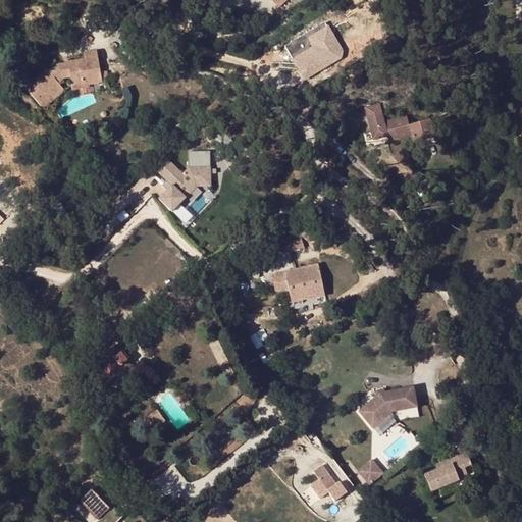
[(154,39),(146,29),(134,38),(142,48),(154,39)]
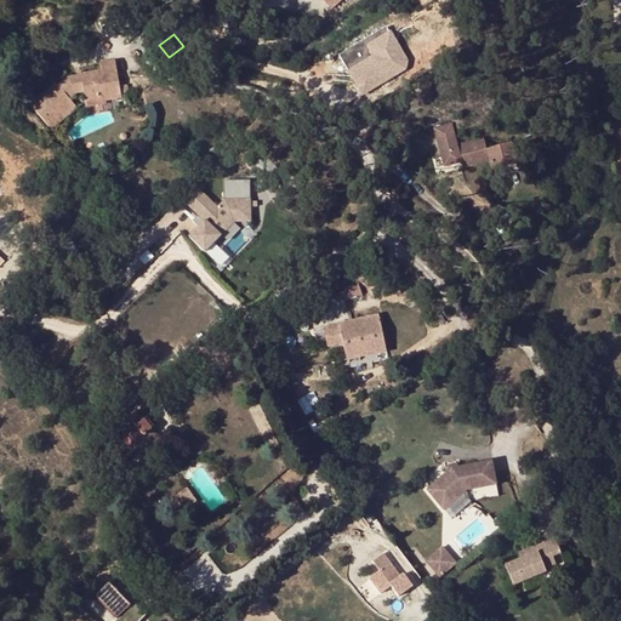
[(405,69),(408,61),(391,34),(368,47),(374,57),(348,73),(359,91),(364,87),(366,92),(405,69)]
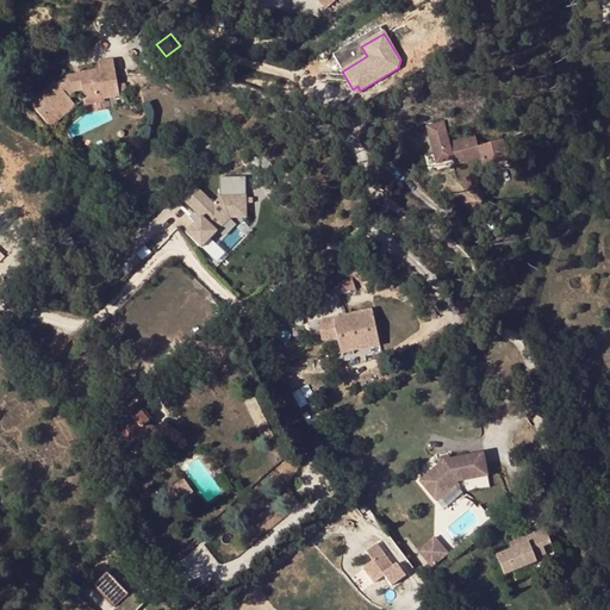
[(30,101),(45,122),(55,114),(61,111),(72,103),(68,97),(74,92),(81,91),(83,101),(104,98),(104,95),(118,93),(113,62),(98,64),(99,72),(100,74),(80,78),(80,75),(66,78),(57,83),(55,82),(30,101)]
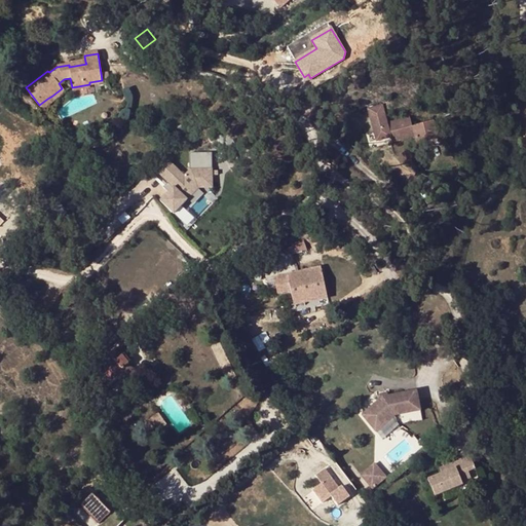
[(52,96),(54,99),(65,92),(62,88),(52,96)]
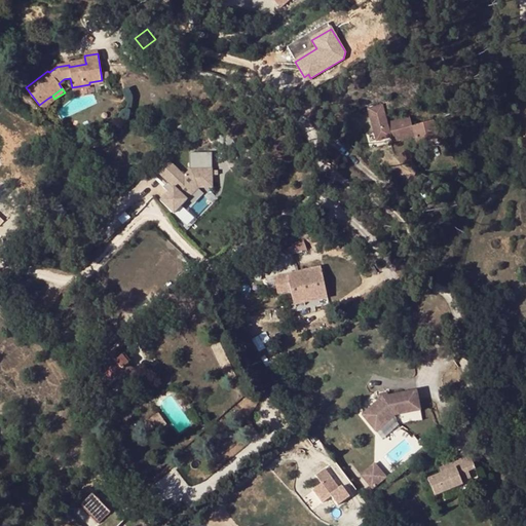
[(460,95),(451,95),(451,106),(459,106),(460,95)]
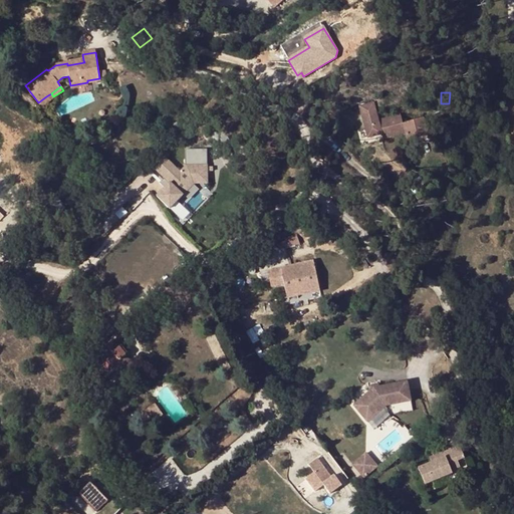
[(46,96),(38,102),(41,106),(49,100),(46,96)]
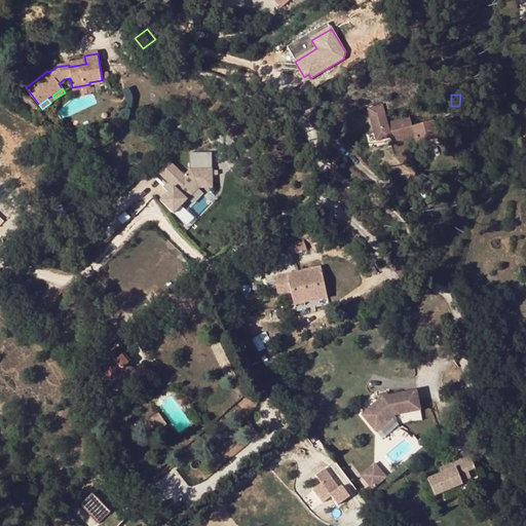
[(393,143),(416,137),(413,126),(410,117),(388,123),(382,105),(368,110),(377,143),(392,138),(393,143)]
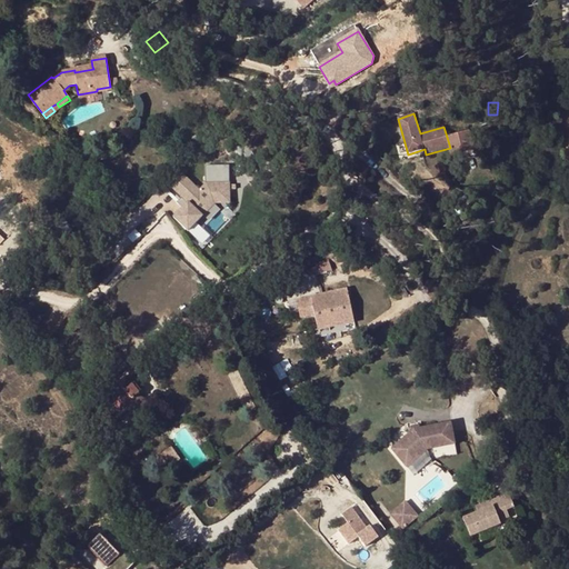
[(469,130),(447,137),(452,156),(475,149),(469,130)]
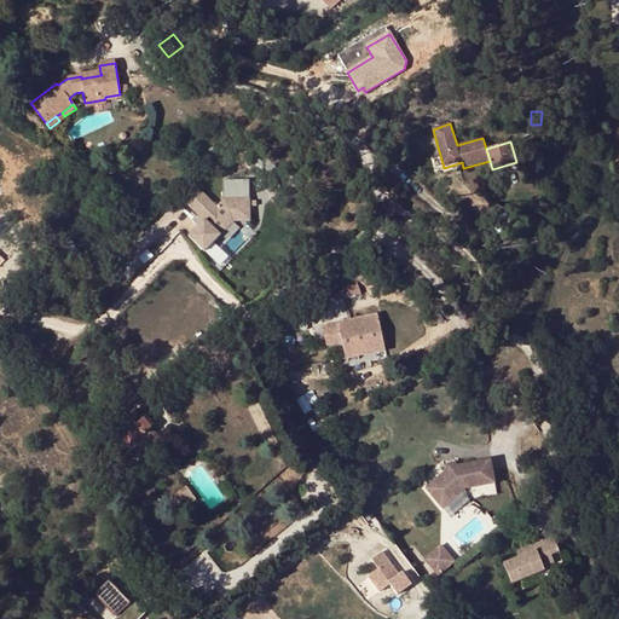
[(190,238),(206,252),(219,236),(215,232),(230,217),(249,215),(249,201),(225,201),(218,209),(204,197),(192,209),(206,221),(190,238)]
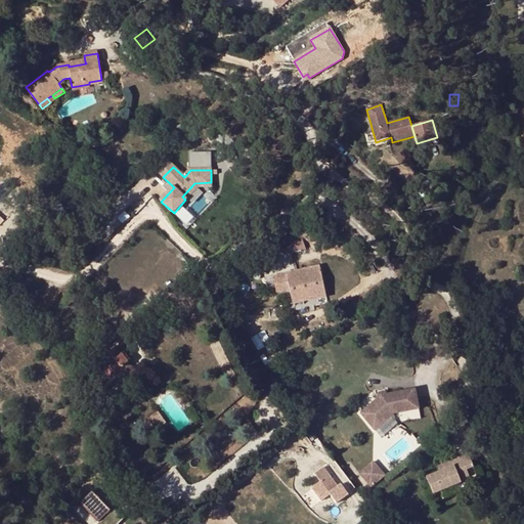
[(185,200),(197,188),(212,187),(211,182),(194,183),(182,197),(185,200)]
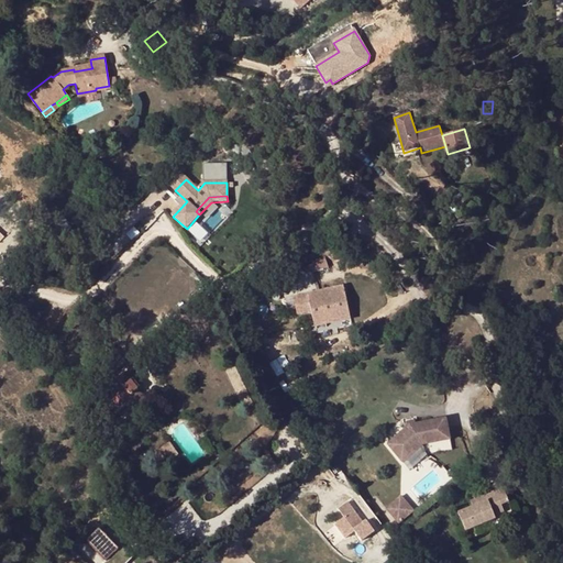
[(334,253),(323,255),(327,268),(338,266),(334,253)]
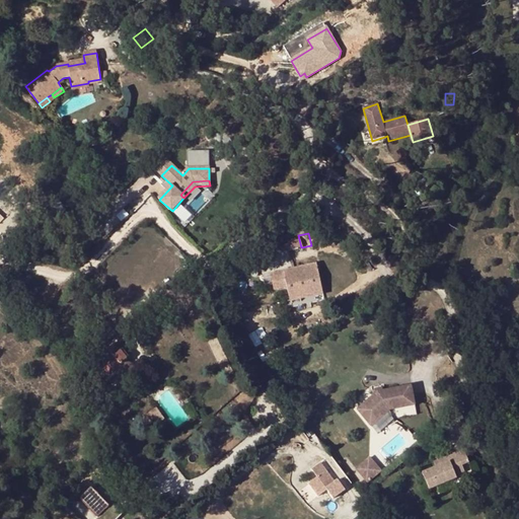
[(287,238),(287,240),(290,250),(301,247),(298,235),(287,238)]
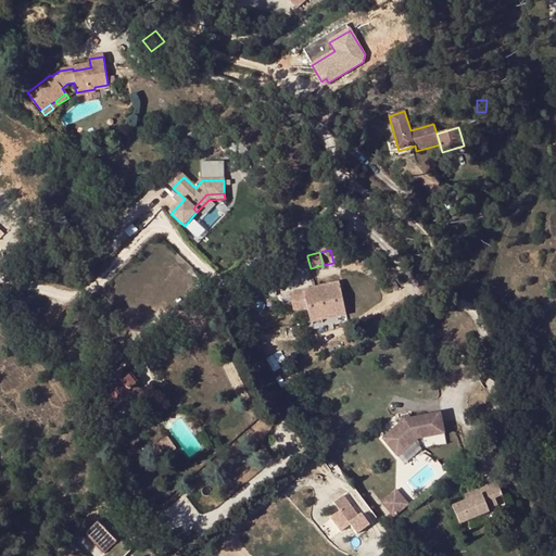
[(311,268),(307,257),(295,261),(299,272),(311,268)]
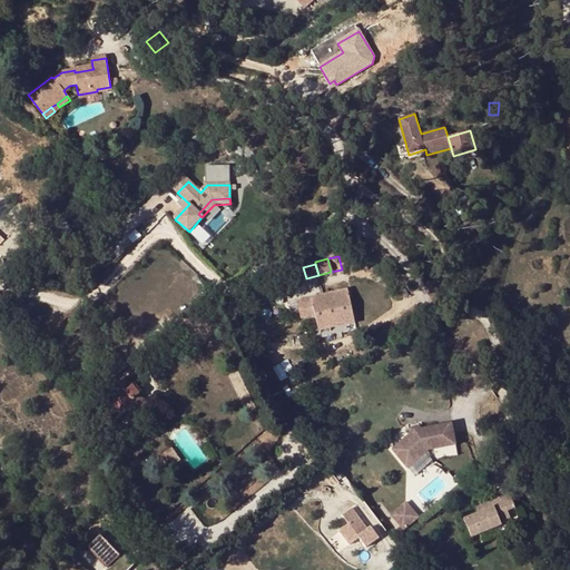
[(328,320),(352,315),(346,290),(297,301),(301,318),(313,315),(317,331),(330,328),(328,320)]
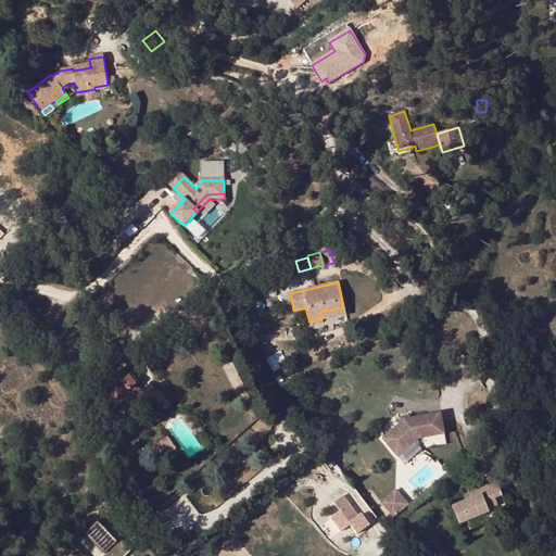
[(344,315),(343,307),(320,312),(321,320),(344,315)]
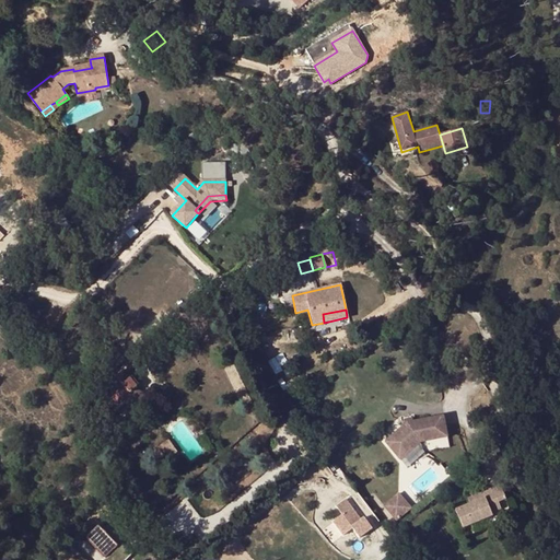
[(117,381),(97,397),(121,400),(124,401),(129,408),(143,396),(136,386),(138,385),(131,377),(129,378),(123,371),(114,377),(117,381)]
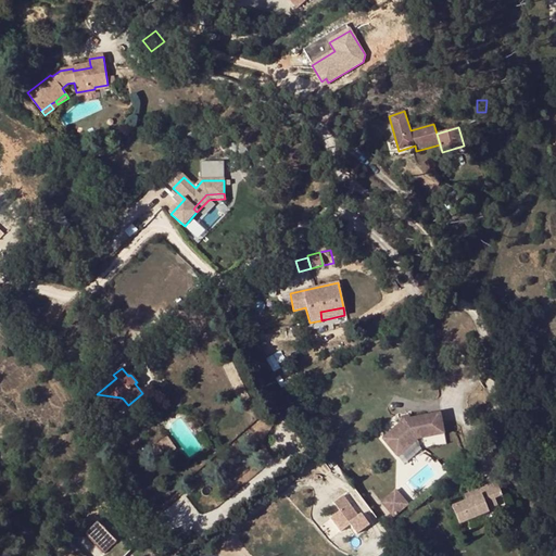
[(121,397),(97,394),(109,411),(123,399),(121,397)]
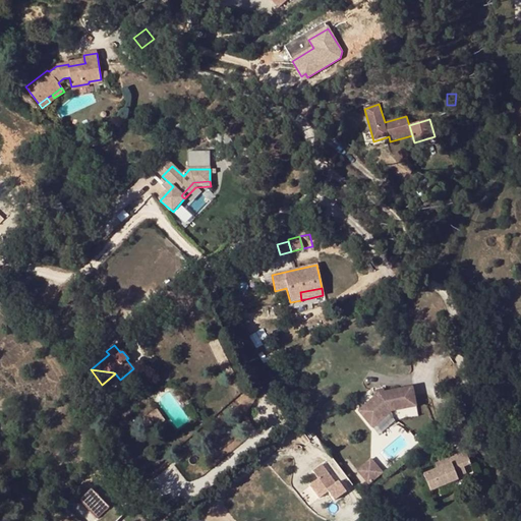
[(381,395),(361,411),(372,425),(390,411),(415,406),(412,391),(381,395)]
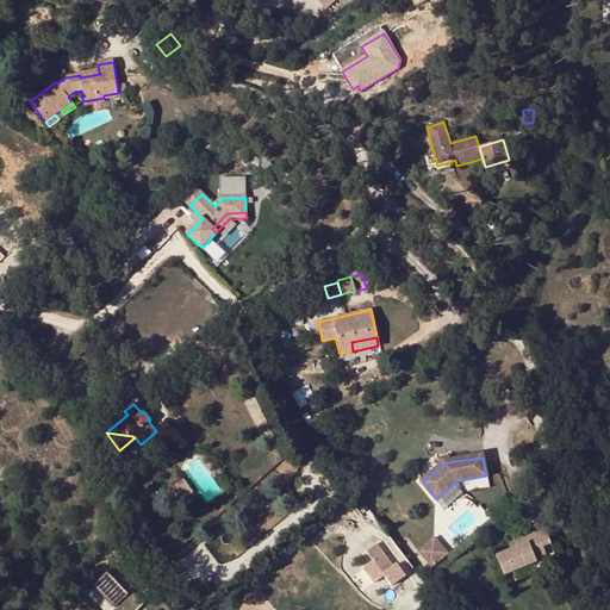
[(496,556),(504,577),(537,564),(536,560),(547,556),(543,549),(552,546),(546,530),(510,545),(512,551),(496,556)]
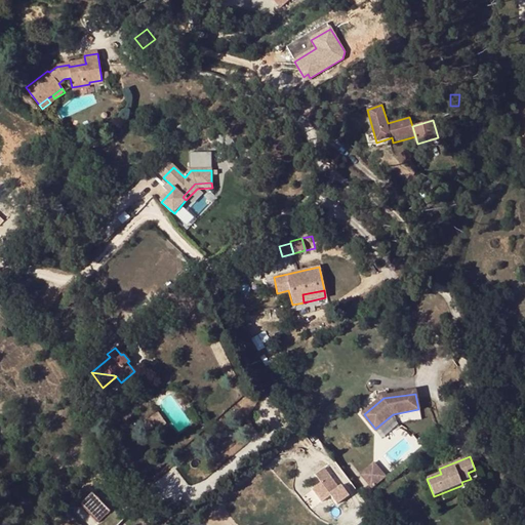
[(376,460),(363,472),(373,486),(388,475),(376,460)]
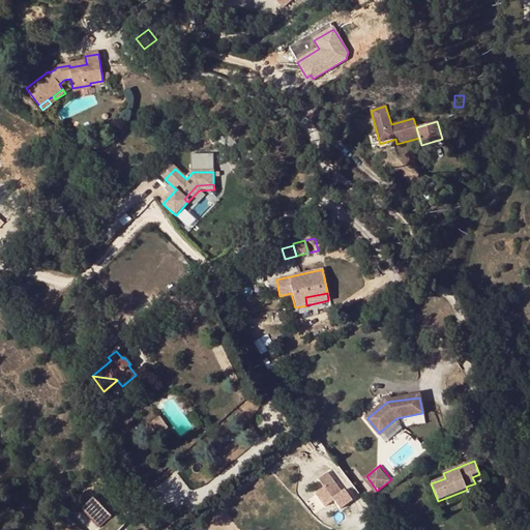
[(341,493),(326,475),(320,480),(342,507),(351,500),(344,491),(341,493)]
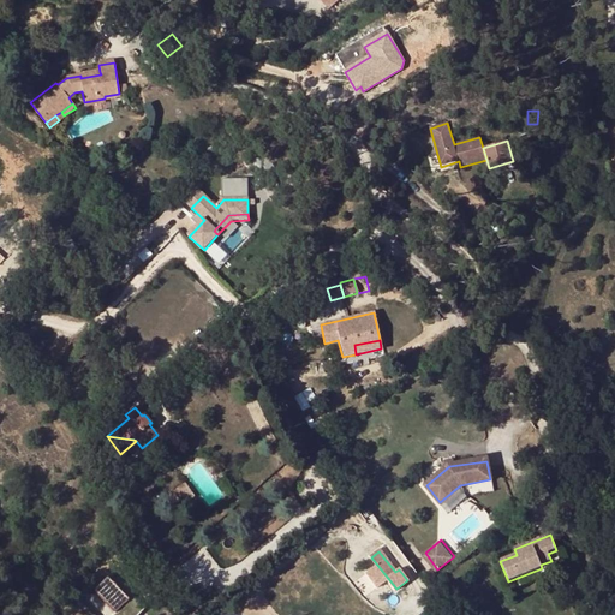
[(113,614),(135,614),(143,607),(112,575),(109,579),(108,578),(94,591),(115,613),(113,614)]
